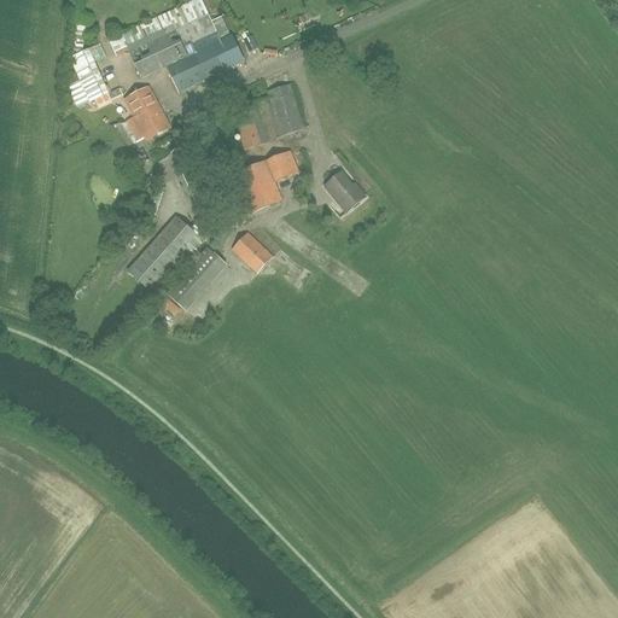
[(239,50),(235,51),(222,17),(210,22),(200,0),(196,0),(109,41),(116,58),(128,53),(141,81),(168,69),(174,81),(173,81),(179,95),(246,64),(239,50)]
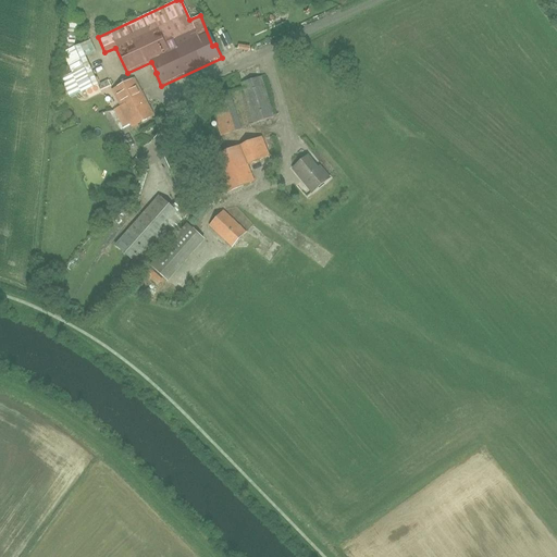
[(62,53),(72,73),(61,77),(70,98),(81,93),(86,90),(90,99),(101,94),(98,85),(85,57),(94,53),(94,50),(89,41),(62,53)]
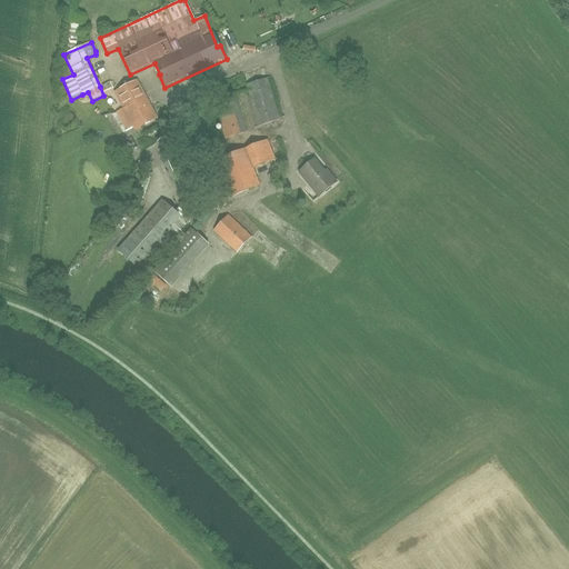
[(247,86),(260,127),(280,120),(267,79),(247,86)]
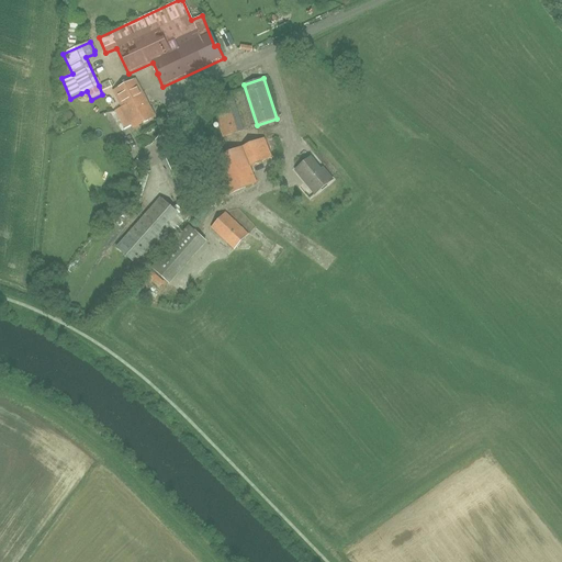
[(143,93),(141,89),(135,80),(114,92),(123,108),(115,112),(137,100),(136,97),(143,93)]
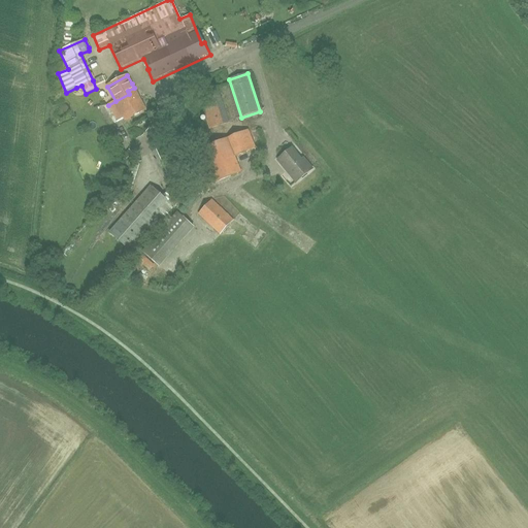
[(127,121),(132,118),(146,109),(134,88),(128,91),(129,94),(108,105),(116,119),(123,113),(127,121)]
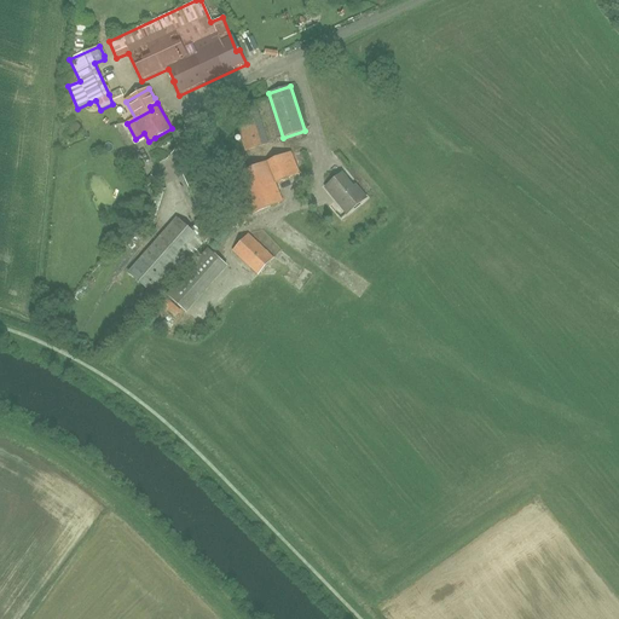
[(232,111),(246,152),(268,145),(255,104),(232,111)]
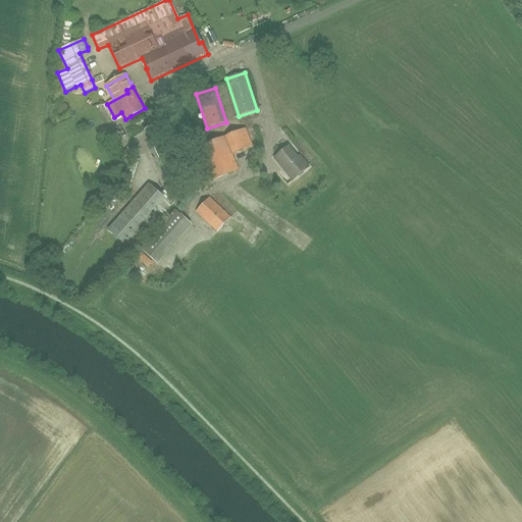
[(201,147),(214,180),(239,170),(232,155),(253,147),(246,128),(201,147)]
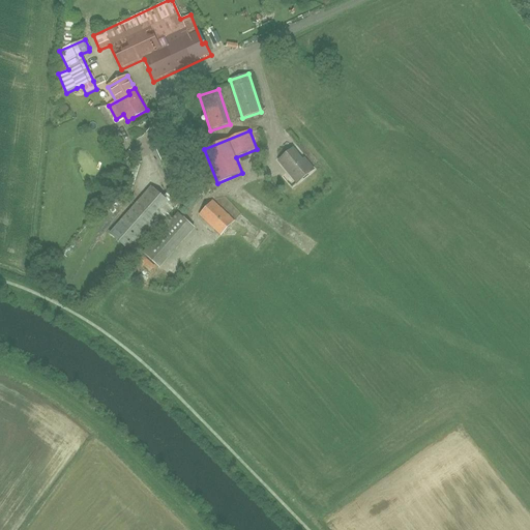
[(293,150),(280,162),(297,183),(314,170),(308,164),(306,166),(293,150)]
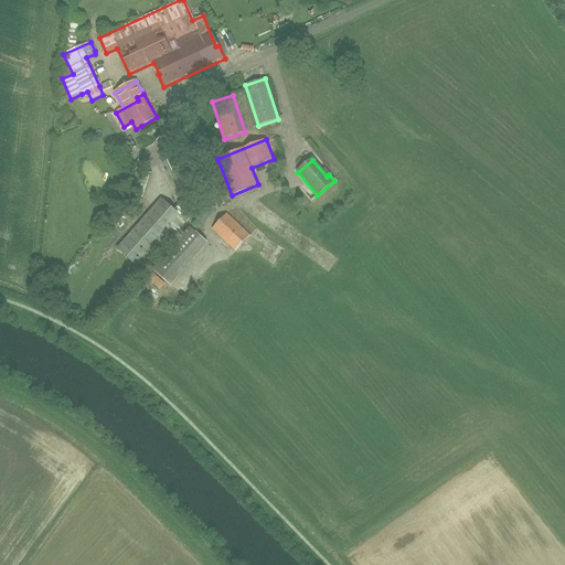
[(200,181),(212,210),(226,204),(215,176),(200,181)]
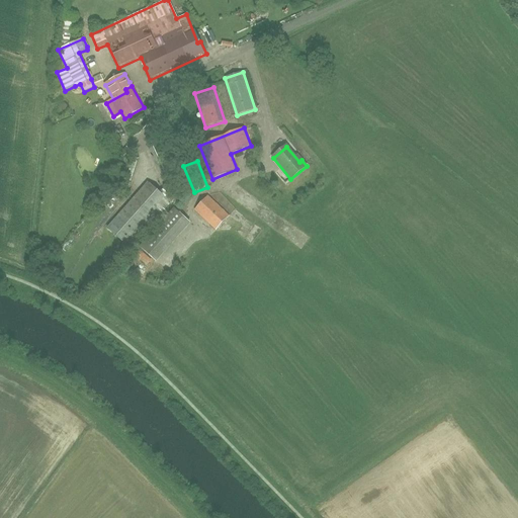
[(170,202),(169,201),(147,182),(106,229),(130,249),(170,202)]
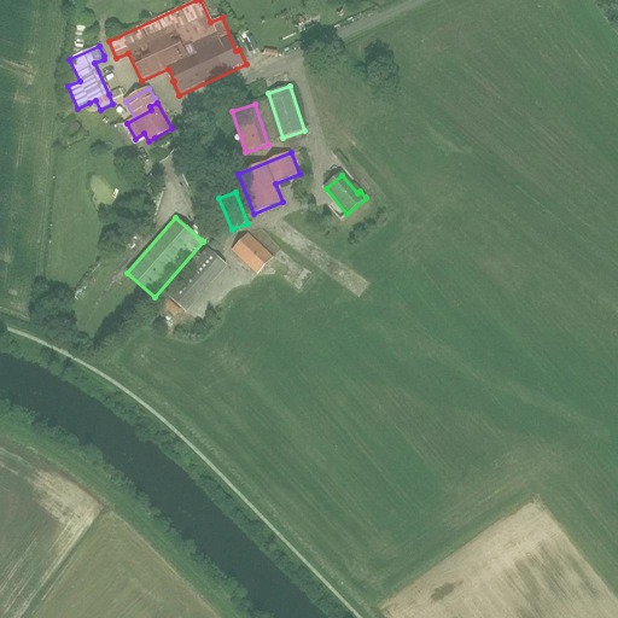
[(274,258),(249,233),(231,251),(257,277),(274,258)]
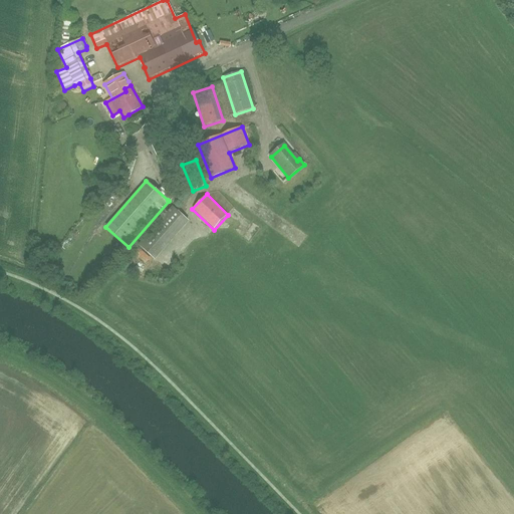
[(154,260),(188,221),(173,208),(139,246),(154,260)]
